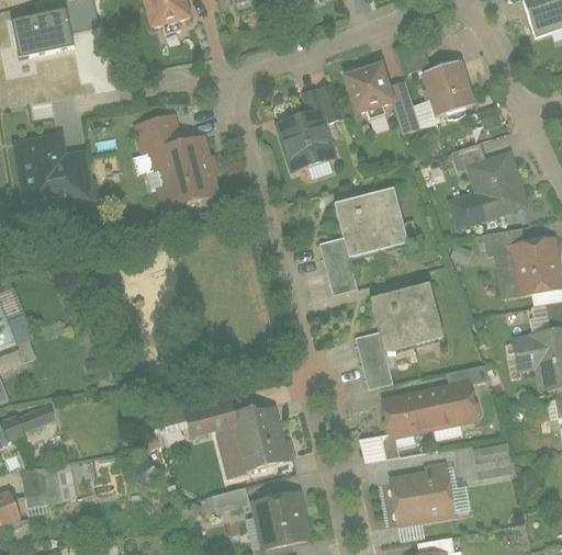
[(143,0),(150,26),(190,15),(186,0),(143,0)]
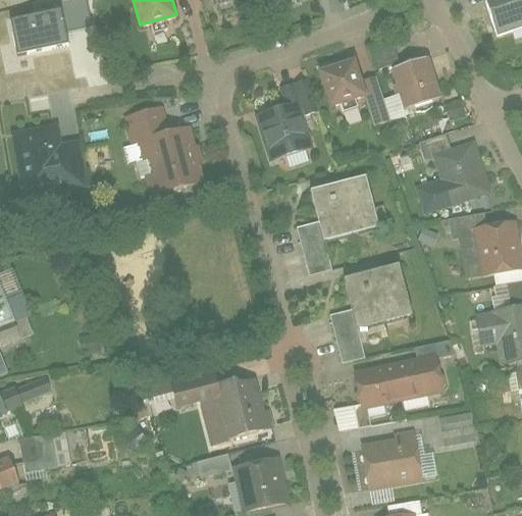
[(485,0),(494,34),(521,26),(521,0),(485,0)]
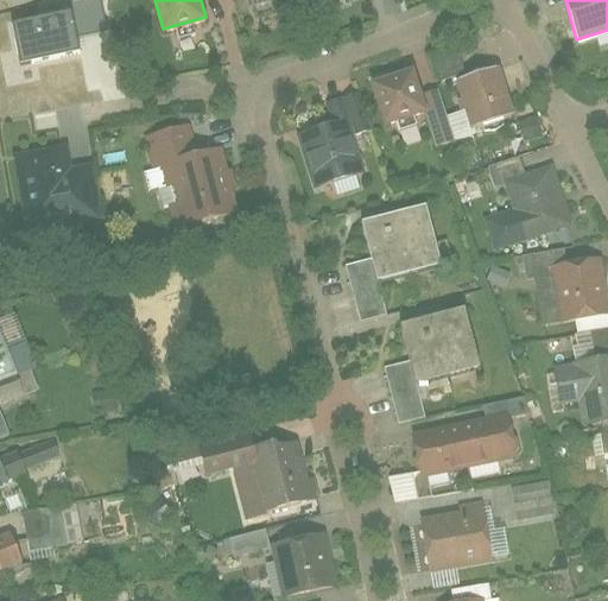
[(19,61),(80,48),(71,7),(11,20),(19,61)]
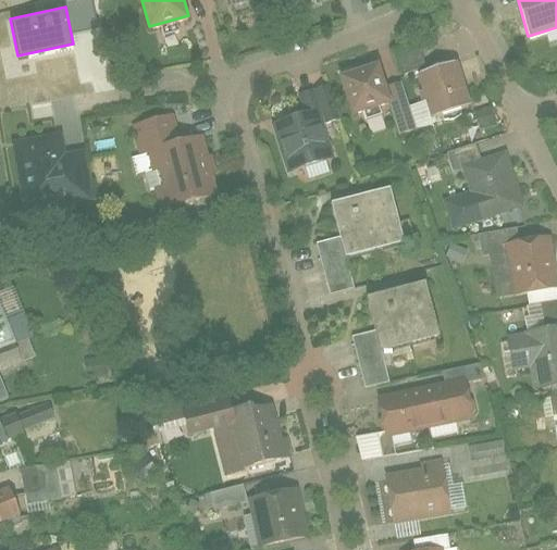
[(474,100),(460,58),(419,72),(432,114),(474,100)]
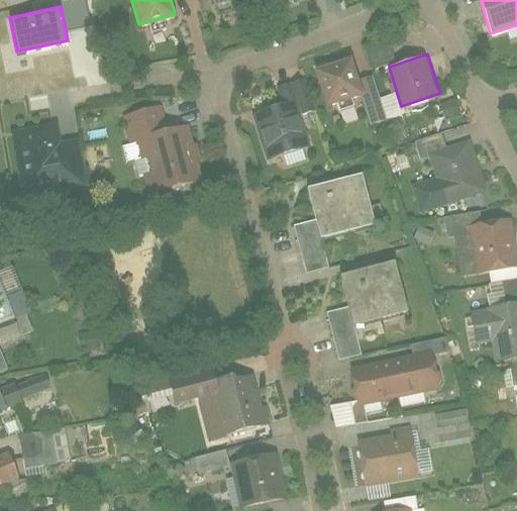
[(351,56),(314,67),(326,106),(364,94),(351,56)]
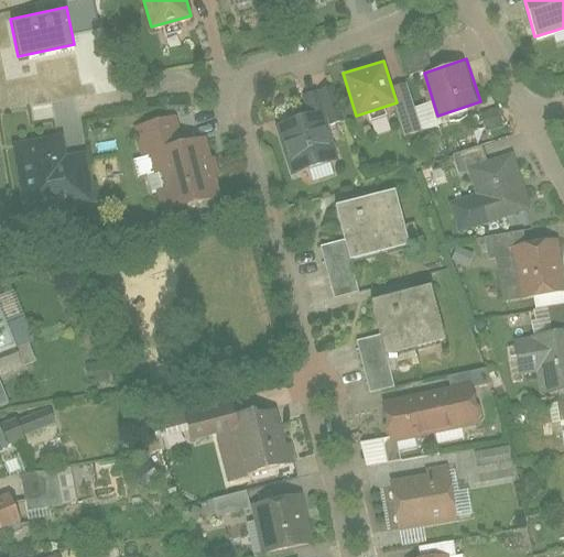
[(311,111),(277,122),(293,172),(339,156),(328,121),(340,118),(329,84),(305,91),(311,111)]
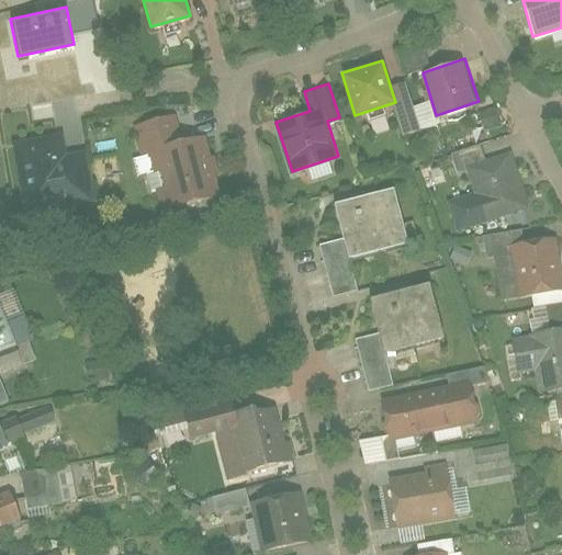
[(220,192),(206,133),(181,139),(175,112),(131,122),(137,150),(150,147),(164,205),(220,192)]
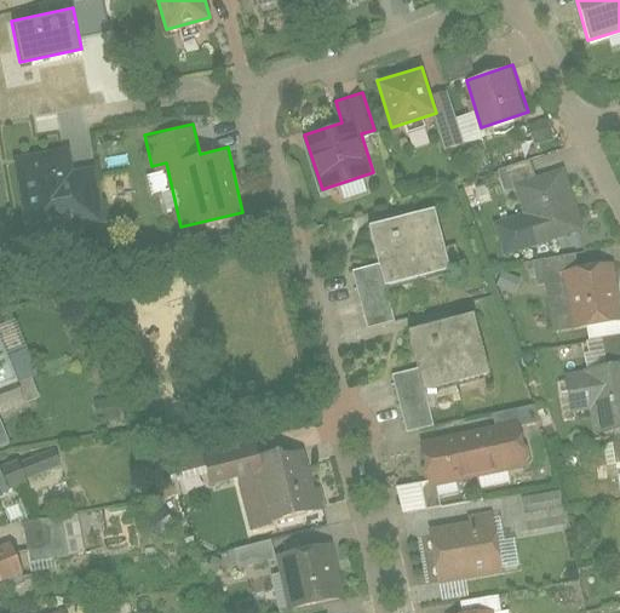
[(67,144),(13,154),(28,233),(105,219),(96,162),(72,167),(67,144)]
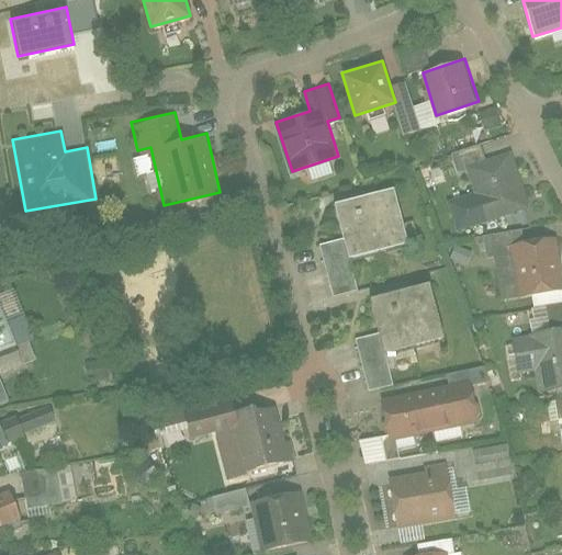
[(529,205),(512,149),(465,163),(484,219),(529,205)]
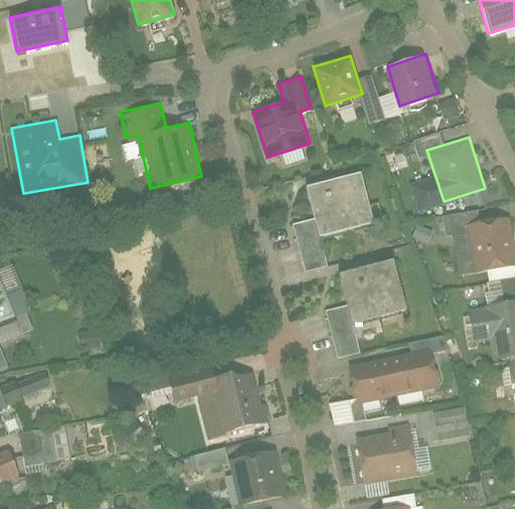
[(314,215),(292,221),(305,270),(328,264),(321,237),(374,223),(360,173),(307,187),(314,215)]
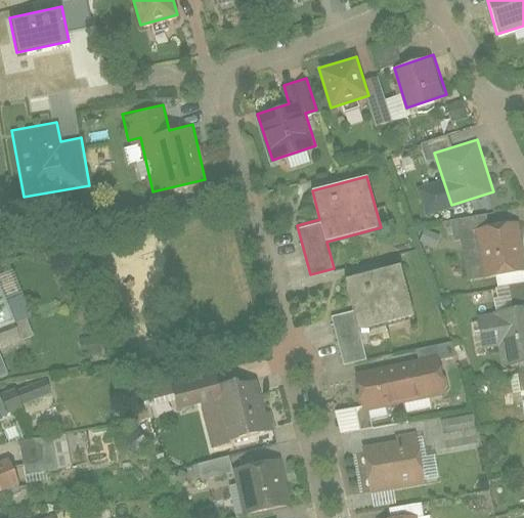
[(523,267),(523,250),(519,219),(476,227),(484,274),(523,267)]
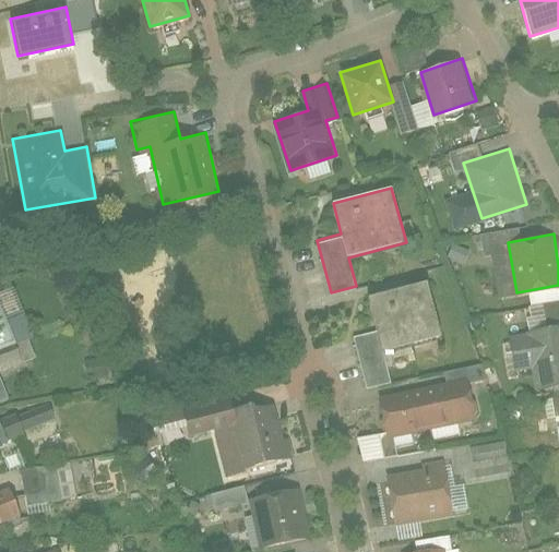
[(377,327),(352,334),(366,386),(391,380),(383,351),(443,336),(428,280),(368,297),(377,327)]
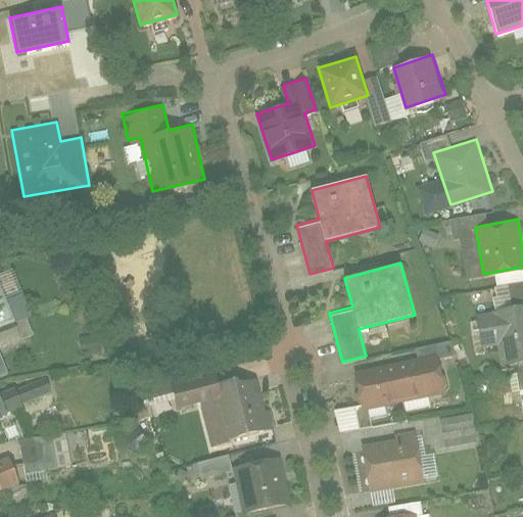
[(0,324),(15,318),(4,291),(0,292),(0,324)]
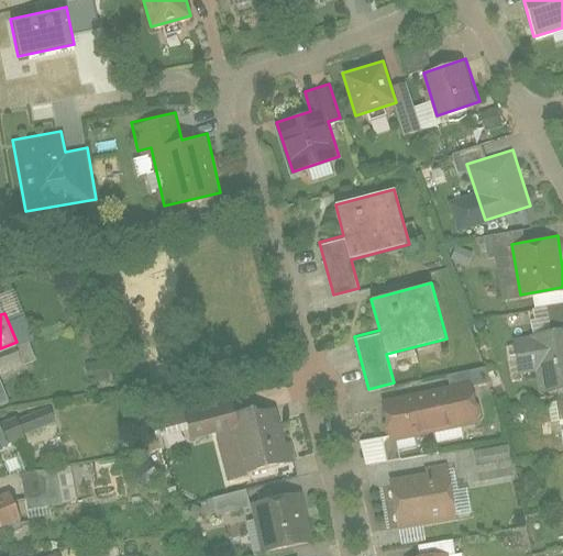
[(562,327),(514,337),(520,370),(534,368),(540,393),(562,388),(562,327)]
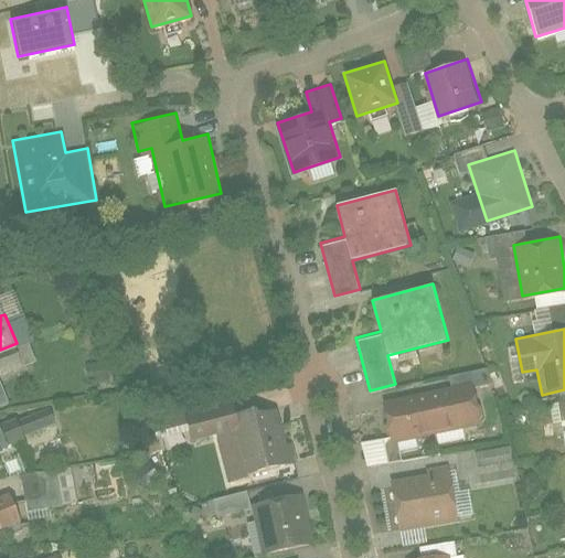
[(473,379),(427,390),(437,430),(482,419),(473,379)]
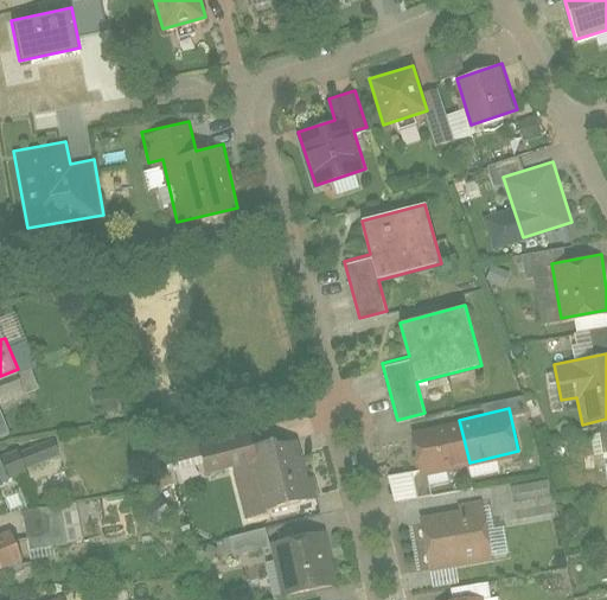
[(459,420),(410,431),(420,473),(470,463),(459,420)]
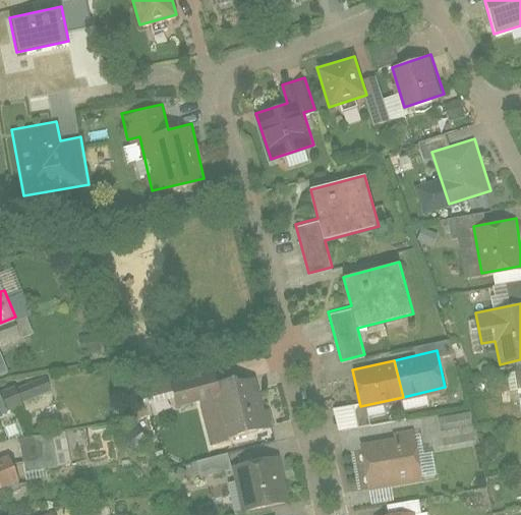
[(264,404),(256,379),(237,384),(235,378),(215,384),(229,436),(276,422),(271,403),(264,404)]
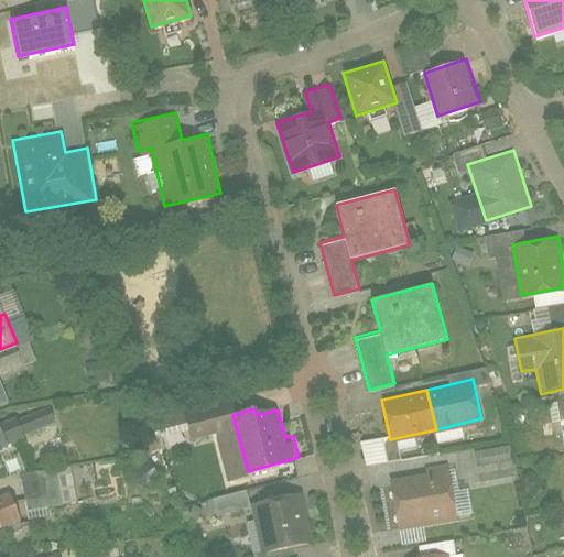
[(0,424),(0,455),(10,451),(0,424)]
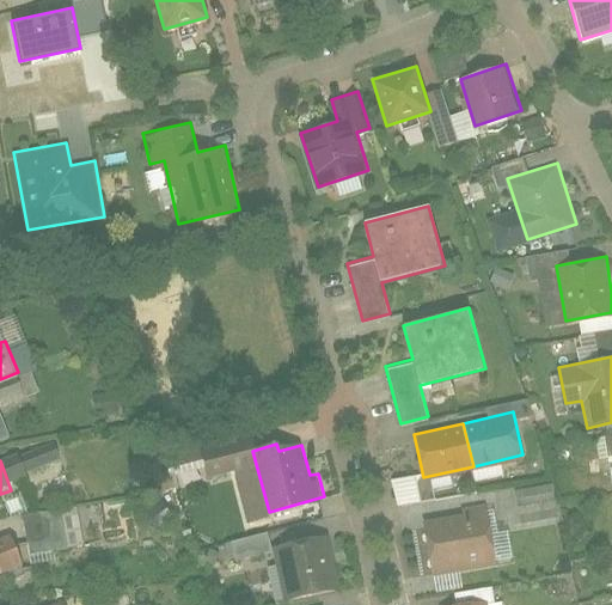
[(391,501),(416,499),(414,471),(389,474),(391,501)]
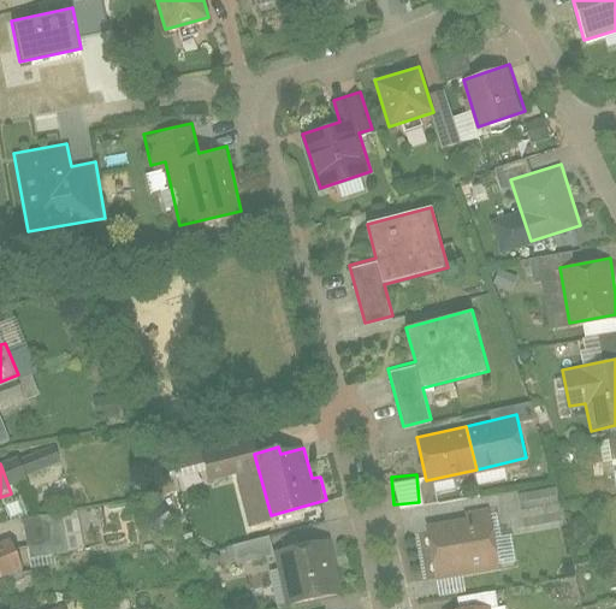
[(515,486),(517,520),(557,518),(555,484),(515,486)]
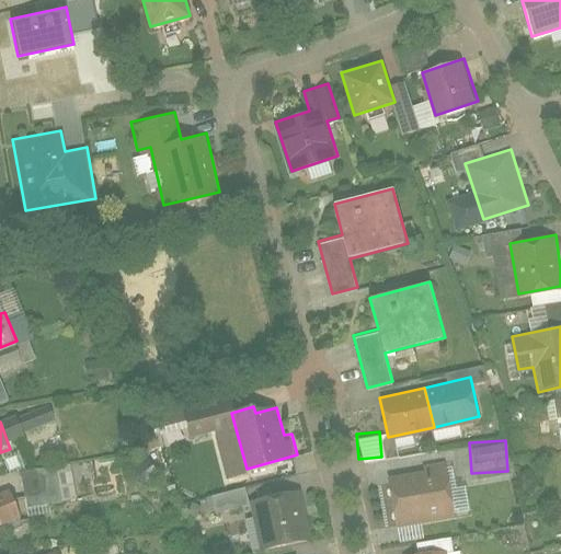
[(424,470),(388,475),(397,524),(455,515),(445,456),(423,460),(424,470)]
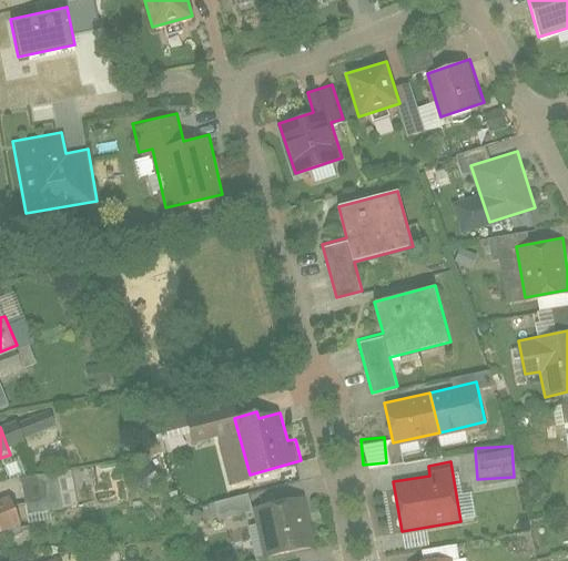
[(74,505),(71,467),(19,471),(21,508),(74,505)]
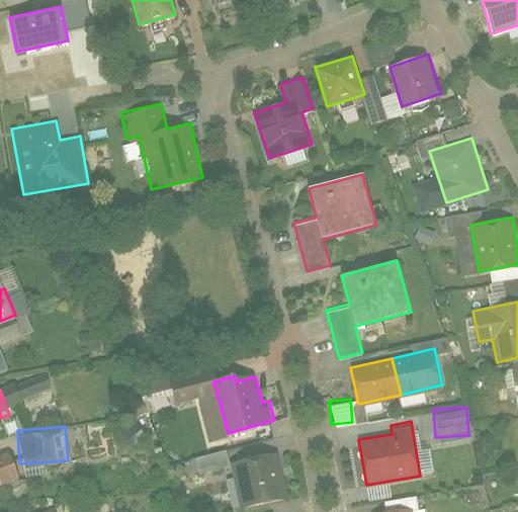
[(191,453),(194,470),(227,462),(223,446),(191,453)]
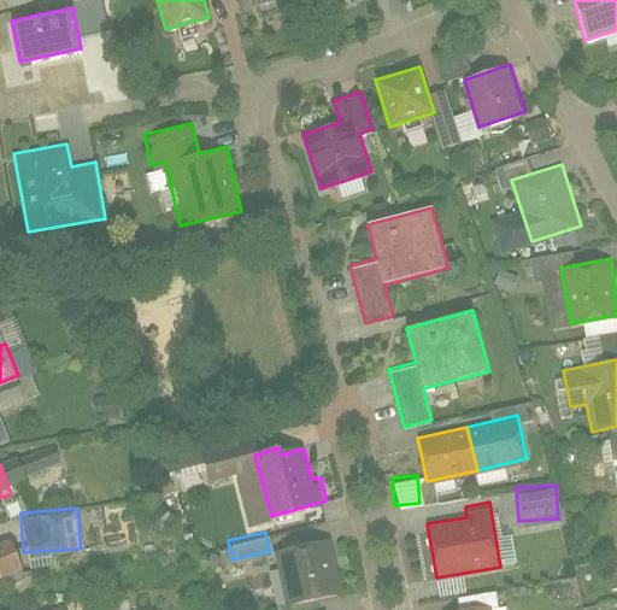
[(0,587),(1,587),(0,585),(0,578),(23,569),(11,538),(0,541),(0,587)]
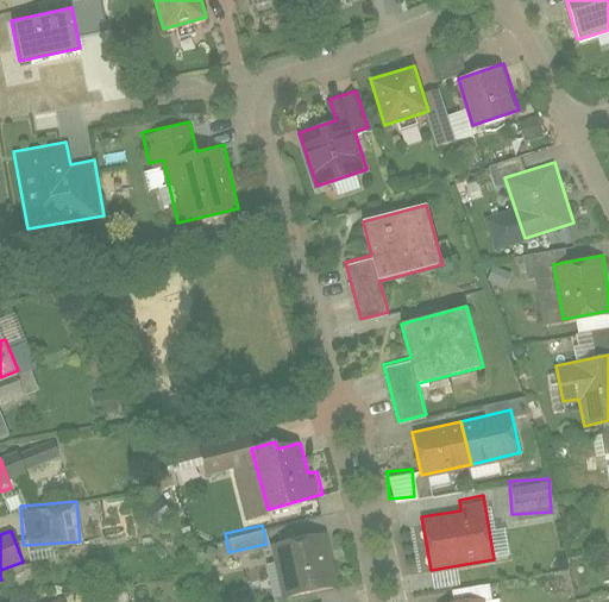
[(338,585),(326,532),(271,544),(283,597),(338,585)]
